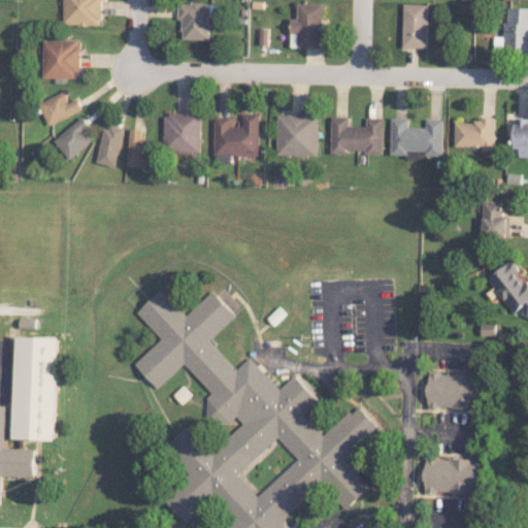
[(101,0),(63,0),(63,25),(101,25),(101,0)]
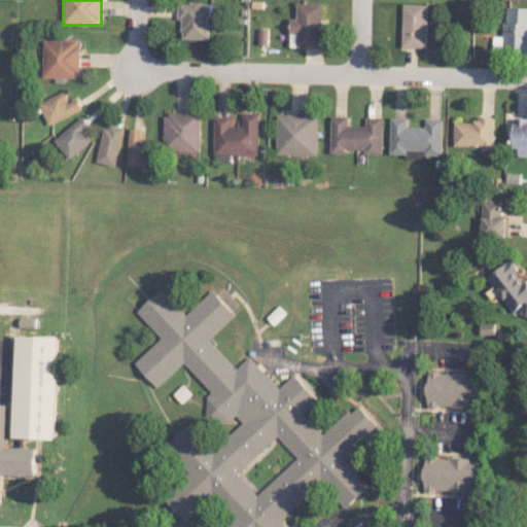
[(209,39),(210,3),(178,2),(178,20),(182,20),(182,39),(209,39)]
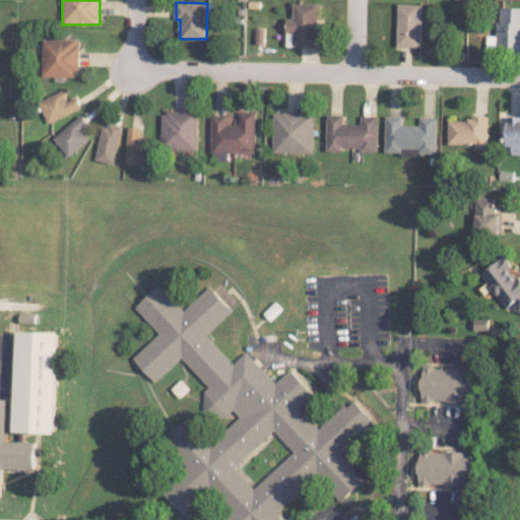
[(286,17),(285,33),(295,33),(294,46),(320,47),(321,4),(294,2),(293,17),(286,17)]
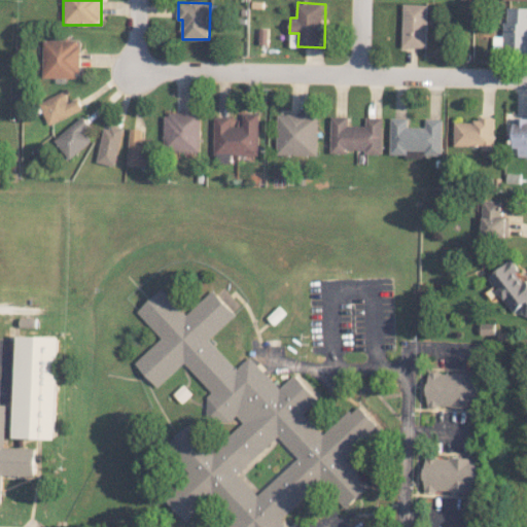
[(426,47),(427,4),(403,4),(402,47),(426,47)]
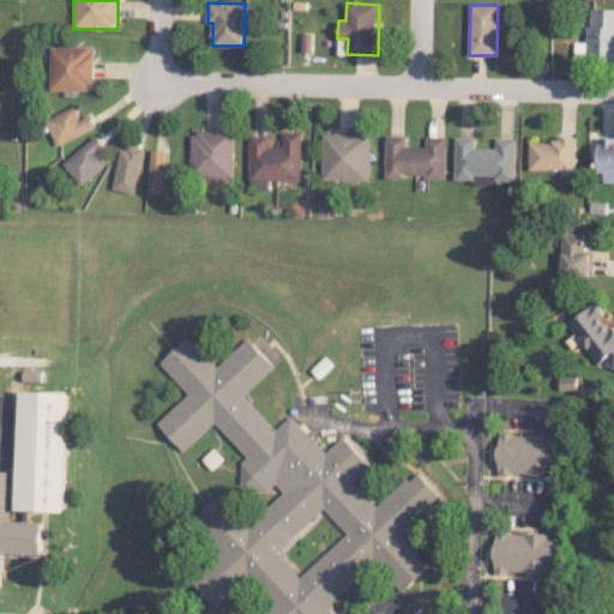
[(587,58),(613,58),(613,8),(588,8),(587,58)]
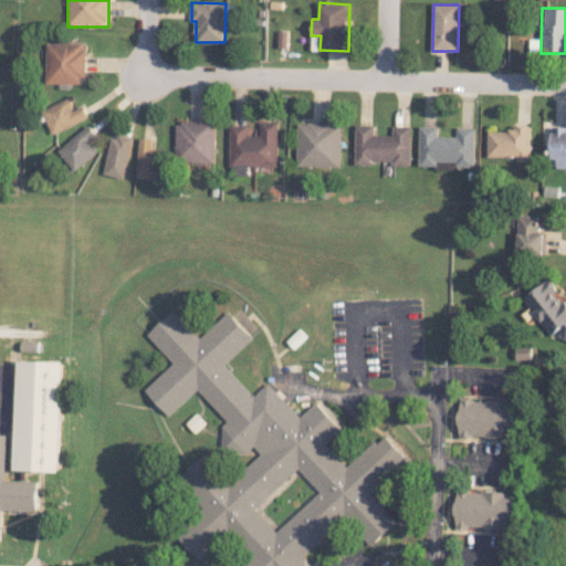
[(45,83),(85,83),(86,43),(46,42),(45,83)]
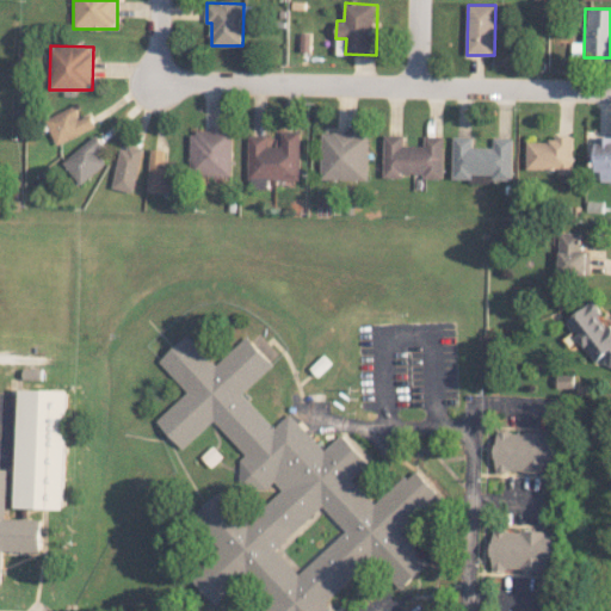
[(90,113),(81,118),(74,104),(44,119),(57,144),(97,125),(90,113)]
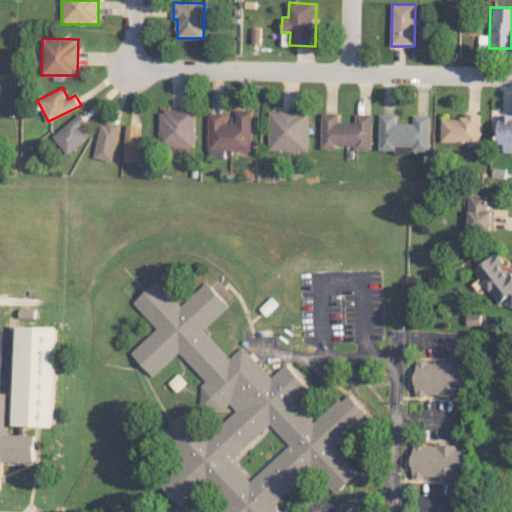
[(194,148),(195,110),(160,109),(159,147),(194,148)]
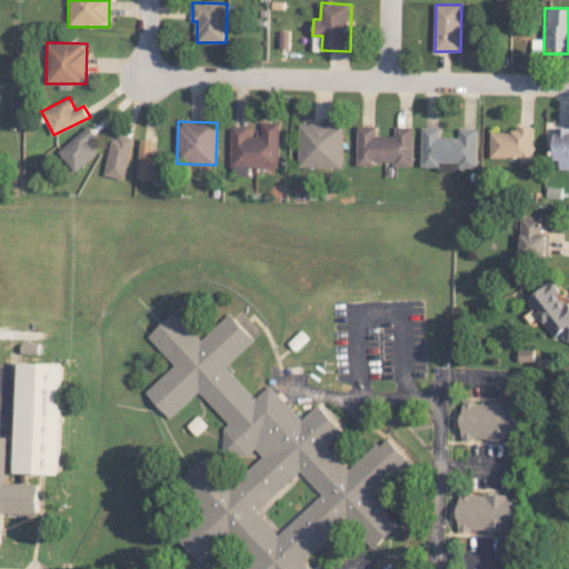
[(280,122),(261,122),(261,136),(249,136),(249,126),(231,126),(231,176),(250,176),(250,167),(279,168),(280,122)]
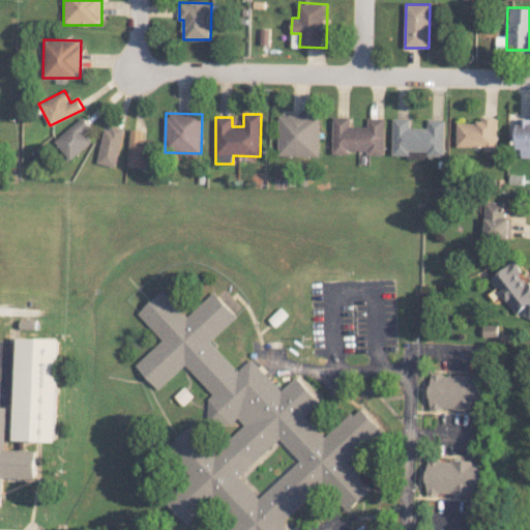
[(320,116),(278,115),(277,155),(319,156),(320,116)]
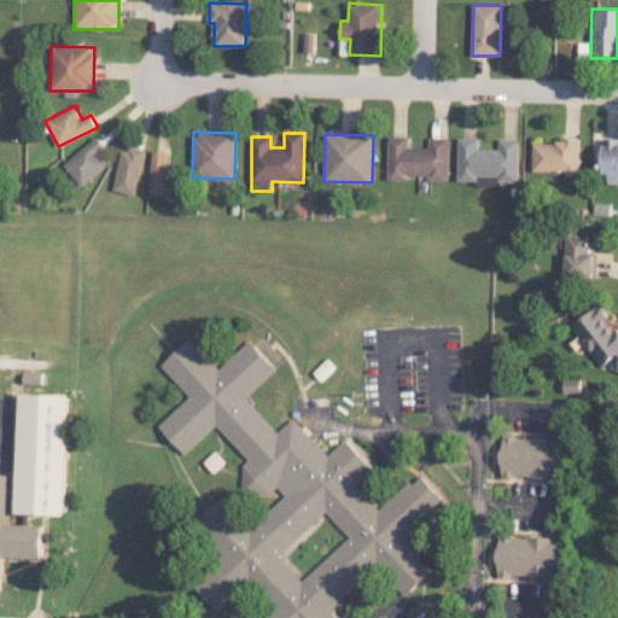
[(388,176),(427,178),(427,180),(448,180),(449,138),(429,136),(427,147),(409,146),(409,136),(389,136),(388,176)]
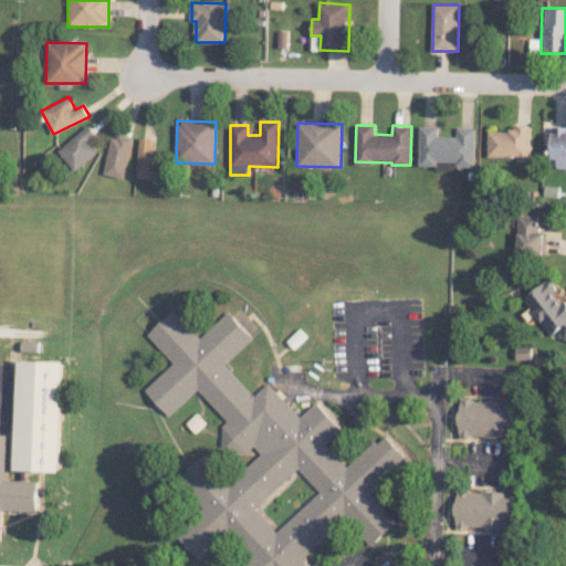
[(103,147),(86,126),(58,150),(74,170),(103,147)]
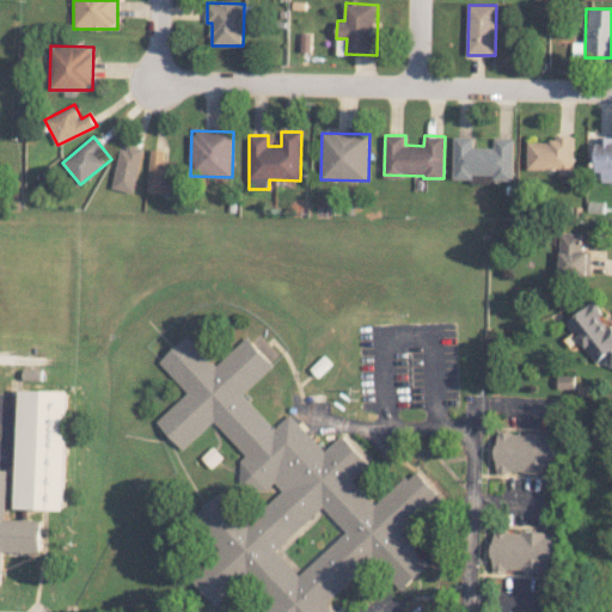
[(454,136),(453,178),(472,179),(473,177),(513,178),(513,138),(494,138),(494,147),(475,147),(475,136),(454,136)]
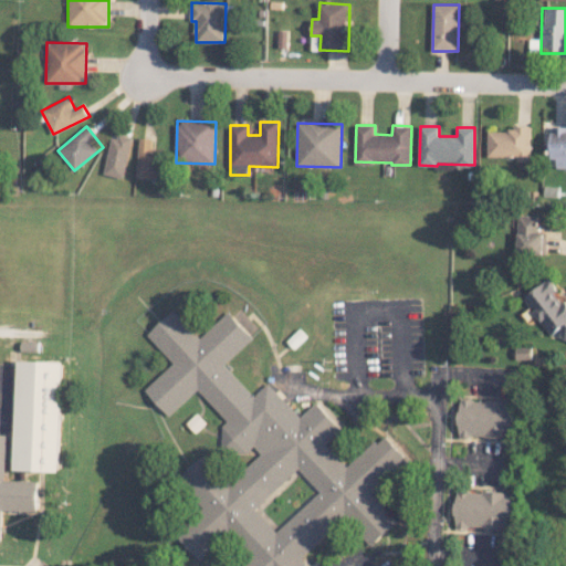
[(565,168),(565,126),(551,127),(551,159),(556,159),(556,168),(565,168)]
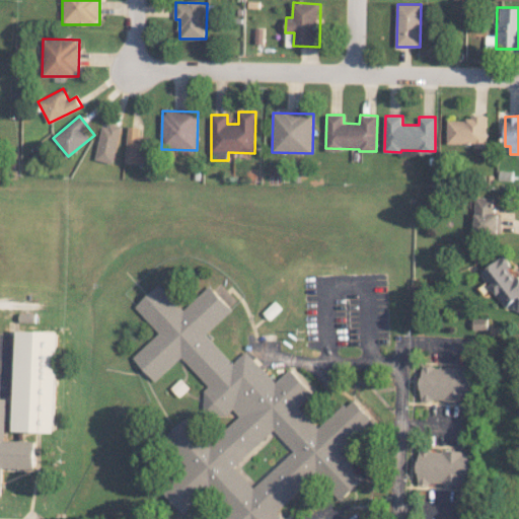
[(446,143),(473,144),(473,148),(486,148),(487,119),(447,118),(446,143)]
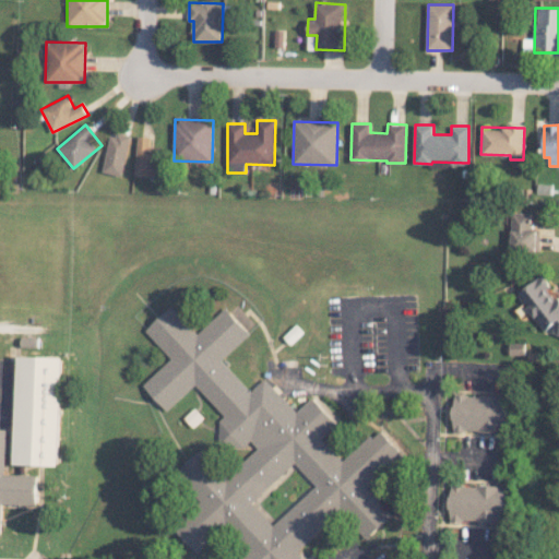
[(131,137),(110,132),(103,171),(122,176),(131,137)]
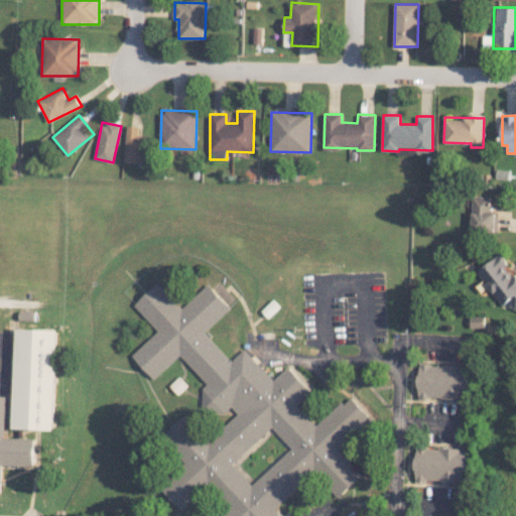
[(138,135),(139,126),(126,126),(125,162),(149,163),(150,135),(138,135)]
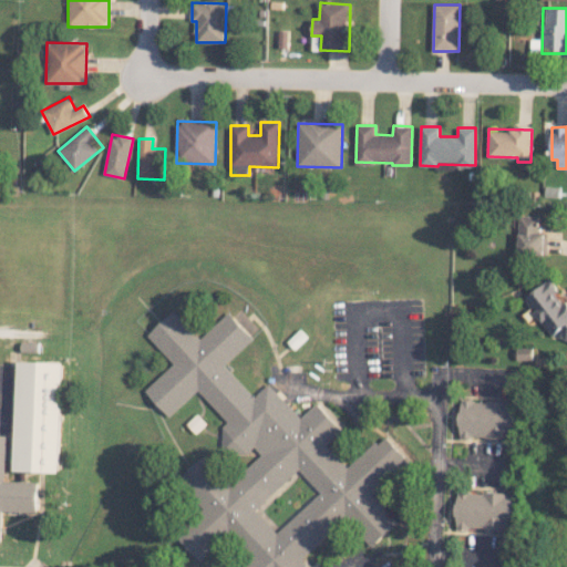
[(547,255),(547,234),(540,234),(540,216),(518,215),(517,255),(547,255)]
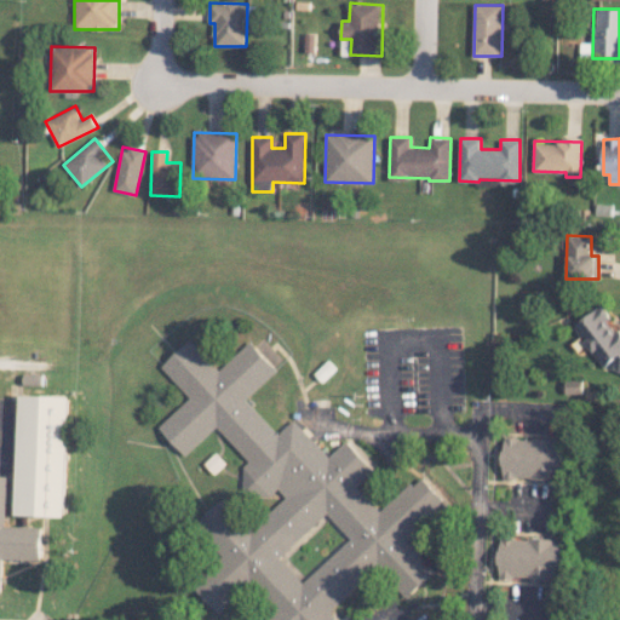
[(573,327),(604,368),(613,361),(619,369),(619,332),(601,306),(573,327)]
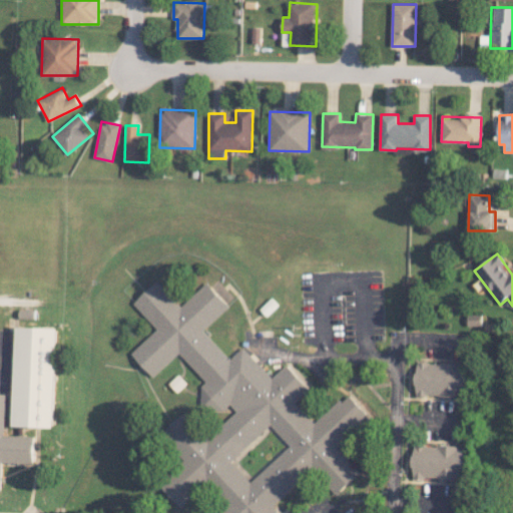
[(130,354),(153,377),(178,353),(206,382),(198,400),(231,415),(214,432),(180,417),(171,425),(180,466),(161,486),(183,509),(205,487),(231,512),(279,512),(277,504),(289,492),(363,475),(335,447),(368,415),(346,393),(315,424),(295,403),(311,387),(199,335),(228,305),(205,282),(181,306),(156,281),(132,304),(156,328),(130,354)]
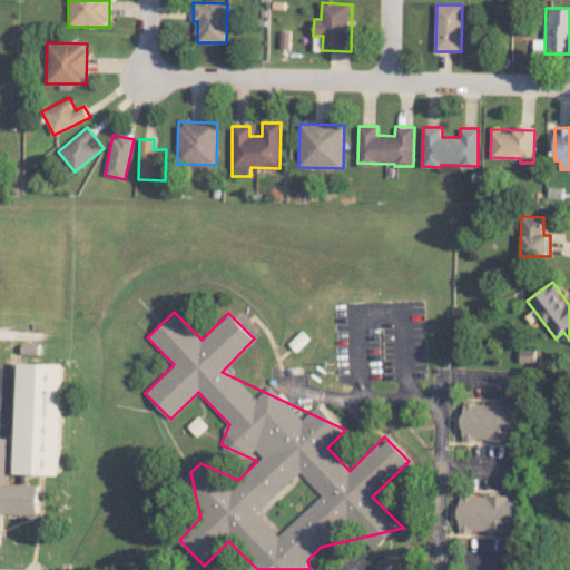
[(64,364),(18,363),(15,473),(60,474),(64,364)]
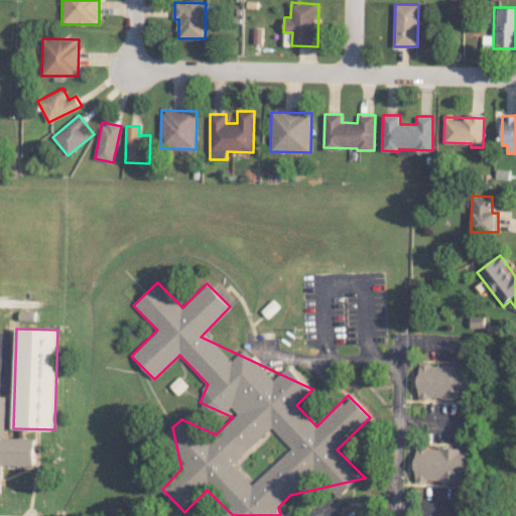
[(417,398),(470,399),(471,365),(418,364),(417,398)]
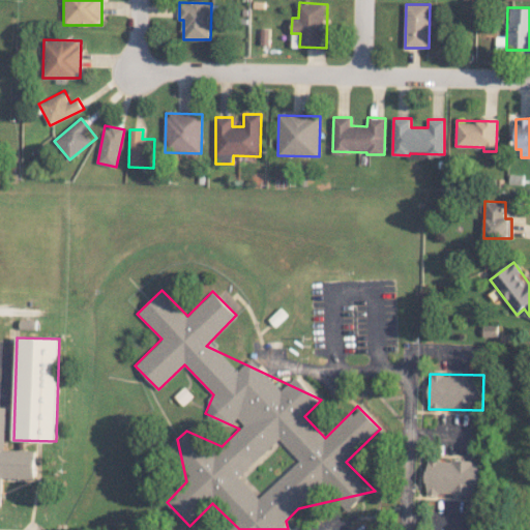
[(0,507),(0,405),(4,406),(3,449),(34,450),(34,478),(4,478),(3,508),(0,507)]
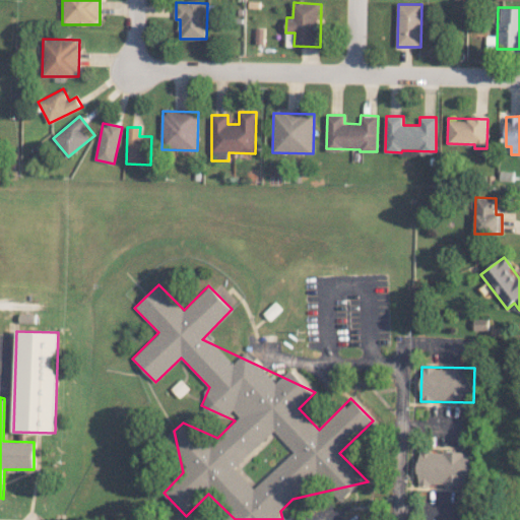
[(417,484),(470,485),(471,452),(418,451),(417,484)]
